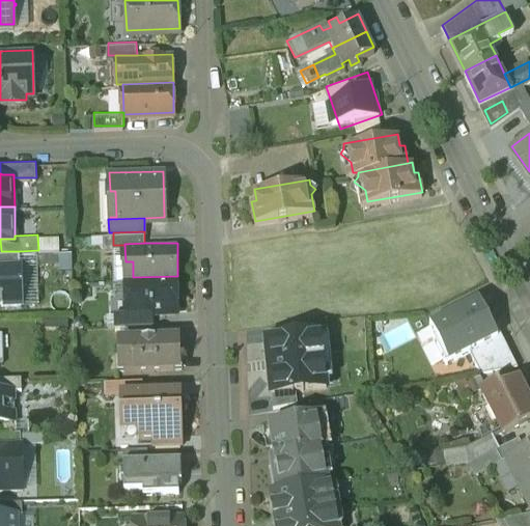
[(20,251),(1,251),(0,250),(0,264),(20,264),(20,251)]
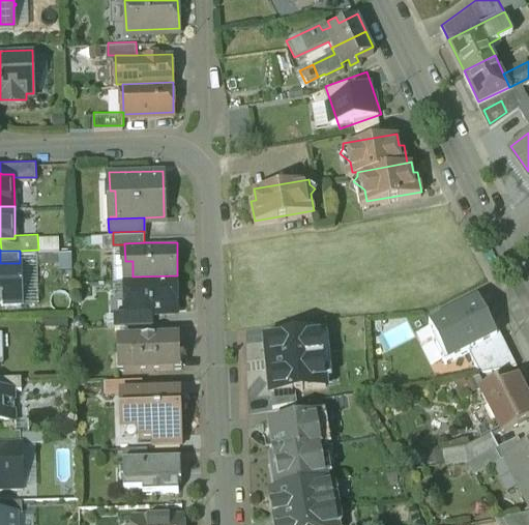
[(0,263),(0,300),(21,300),(20,263),(0,263)]
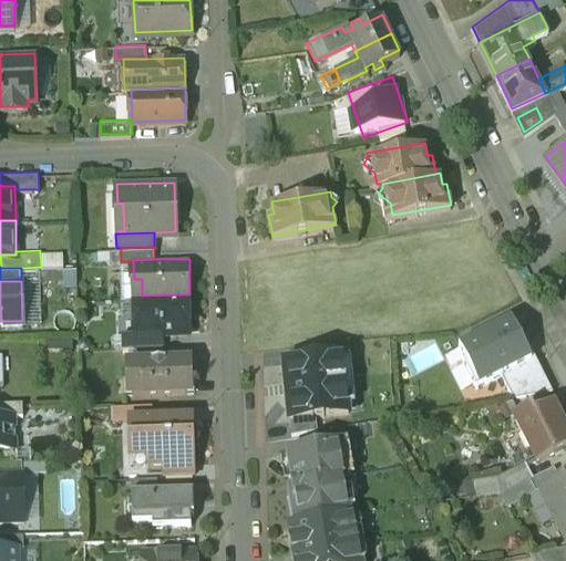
[(189,294),(142,295),(142,310),(135,310),(136,331),(136,332),(161,331),(191,331),(189,294)]
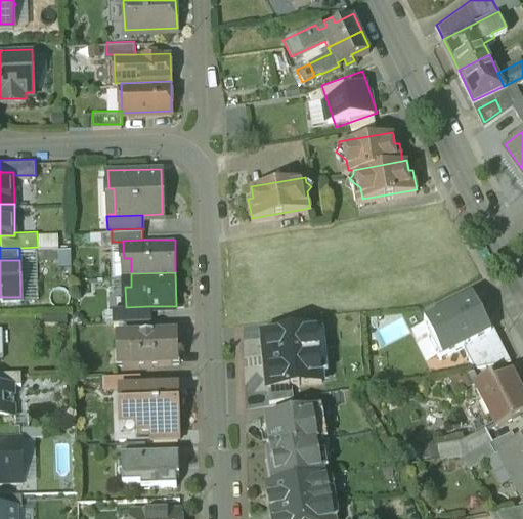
[(442,349),(485,328),(469,296),(426,317),(442,349)]
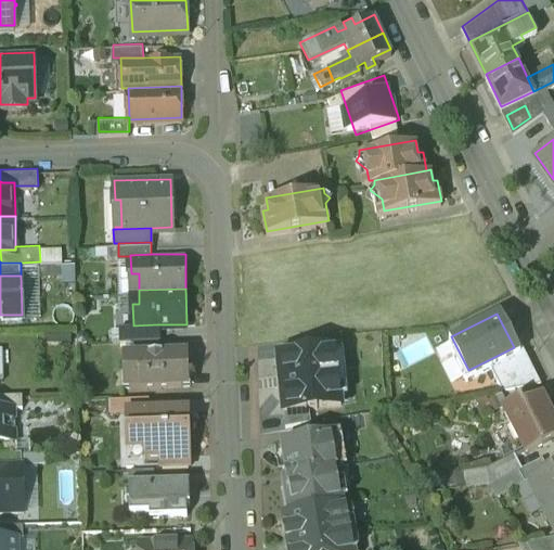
[(157,324),(133,325),(133,324),(125,324),(126,339),(158,337),(157,324)]
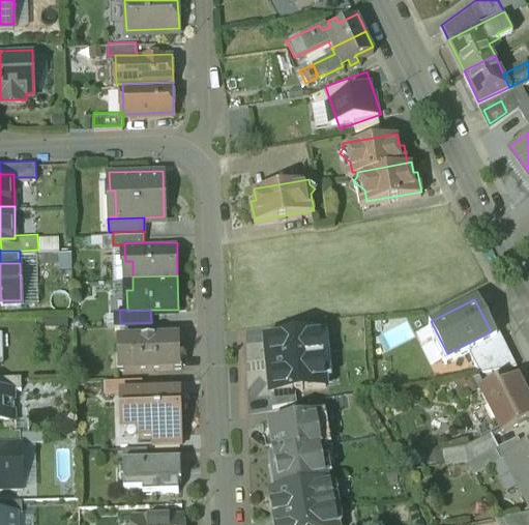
[(324,330),(267,337),(268,354),(269,365),(268,365),(271,391),(293,389),(293,388),(295,387),(303,387),(303,385),(326,382),(323,351),(325,351),(324,330)]
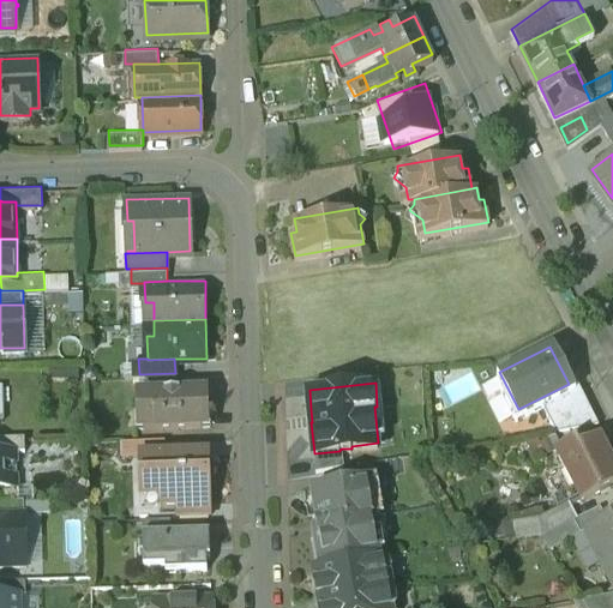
[(200,386),(143,389),(138,391),(139,423),(208,421),(206,390),(200,386)]
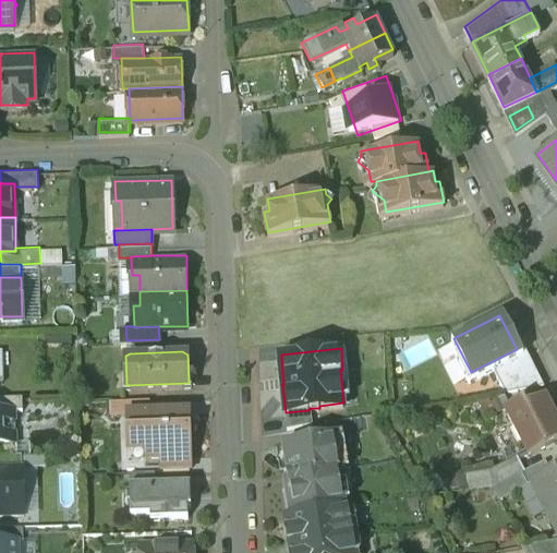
[(22,395),(0,395),(0,408),(14,408),(15,408),(23,408),(22,395)]
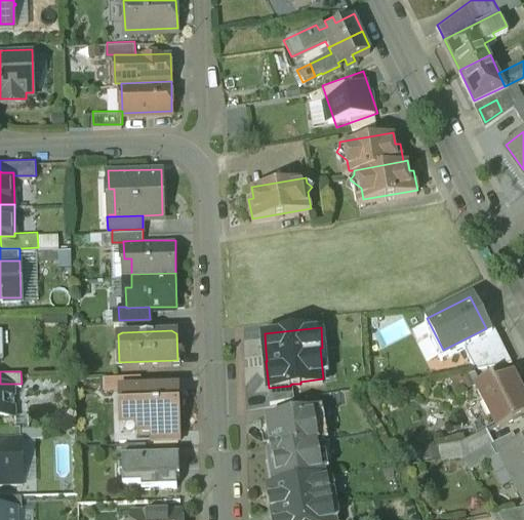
[(523,395),(513,372),(495,381),(492,374),(476,383),(496,426),(523,412),(523,395)]
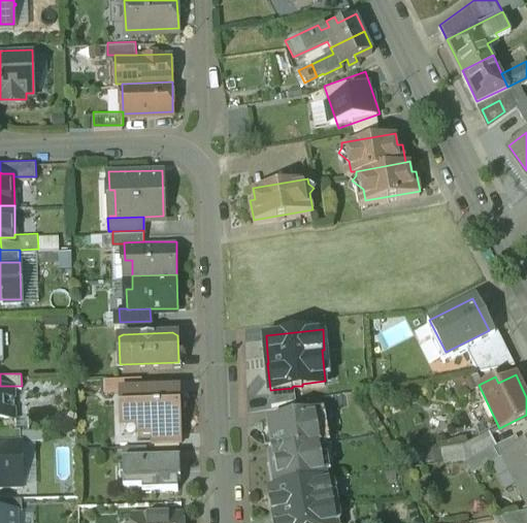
[(0,386),(0,416),(14,416),(14,386),(13,386),(0,386)]
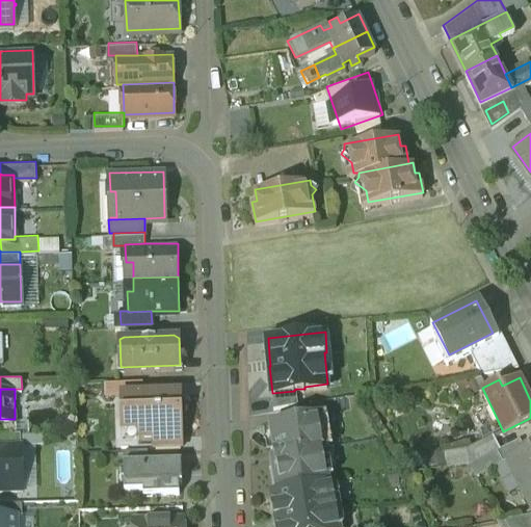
[(294,391),(272,393),(273,406),(298,402),(296,389),(294,390),(294,391)]
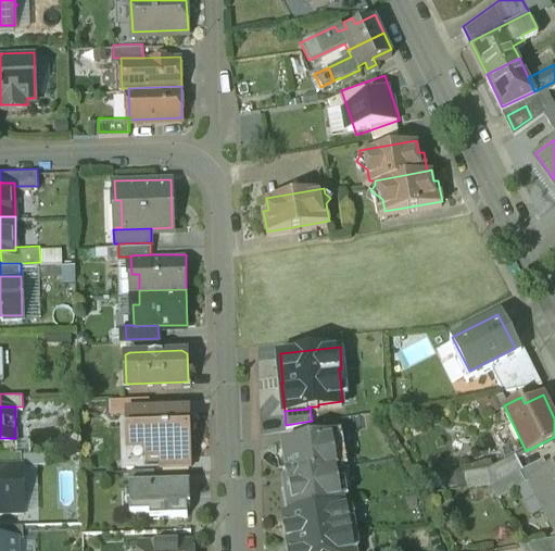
[(189,408),(133,409),(134,425),(127,433),(128,441),(134,446),(146,446),(146,454),(164,454),(190,453),(189,408)]
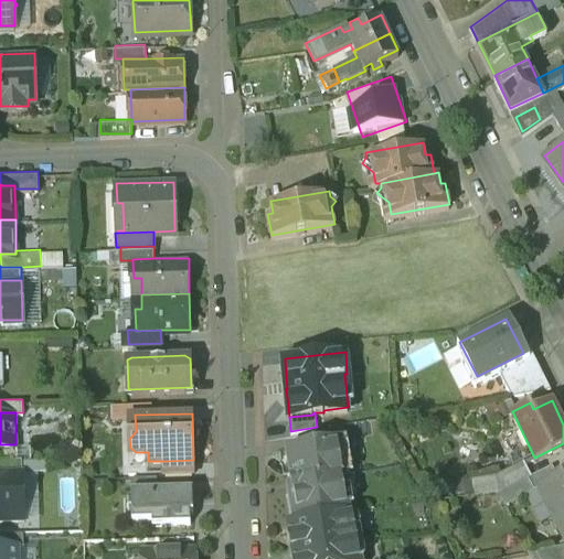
[(370,418),(343,422),(346,437),(348,437),(348,439),(373,434),(370,418)]
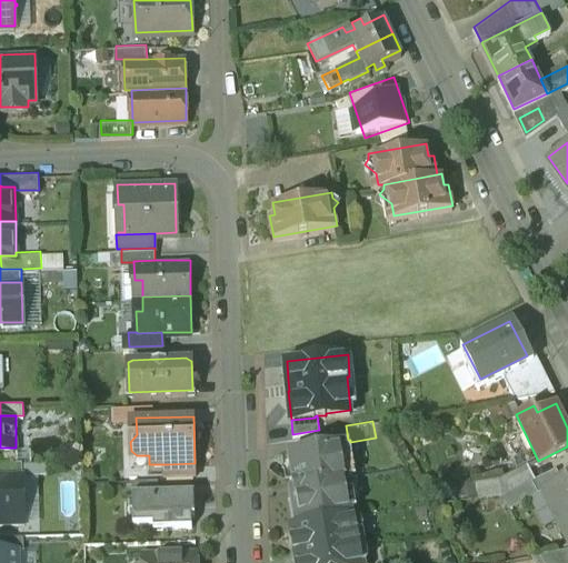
[(348,440),(288,451),(294,480),(290,481),(292,492),(290,492),(296,523),(354,513),(352,505),(350,442),(350,440),(348,440)]
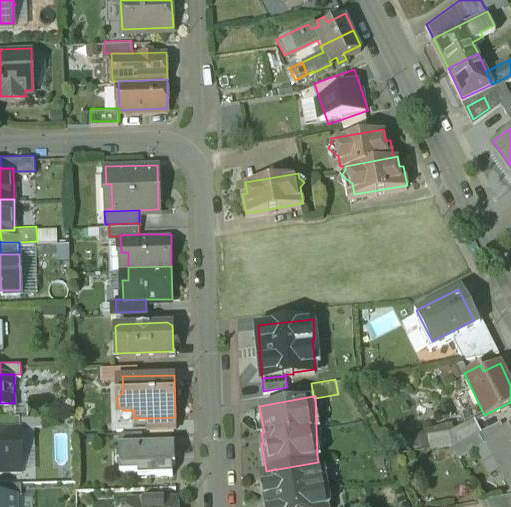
[(20,414),(0,415),(0,427),(20,427),(20,414)]
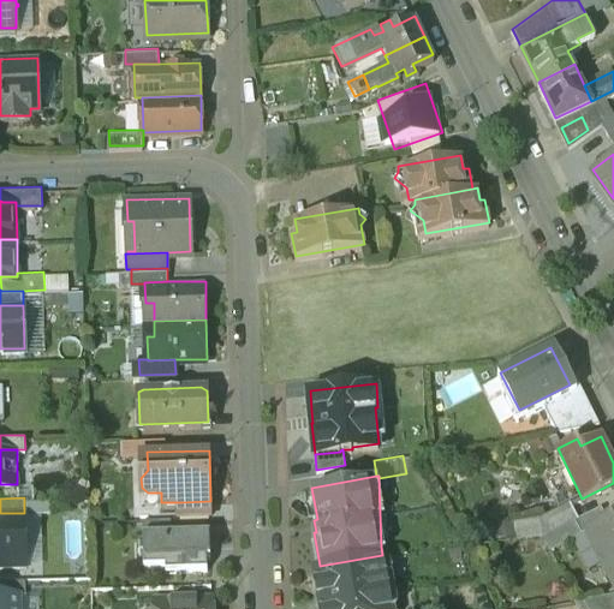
[(210,501),(182,502),(182,517),(210,515),(210,501)]
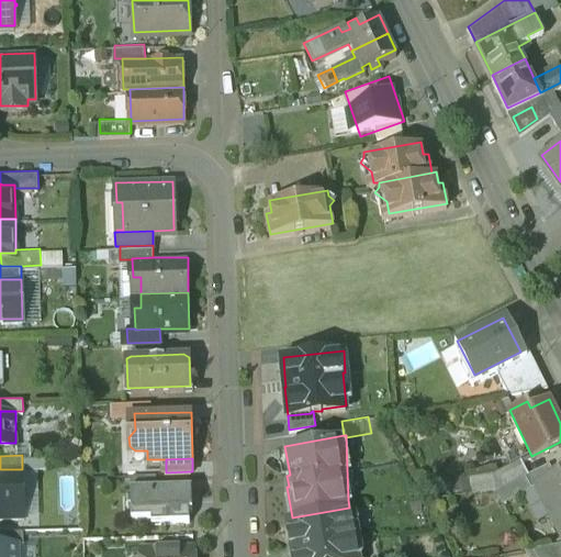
[(523,458),(494,471),(501,485),(524,474),(529,471),(523,458)]
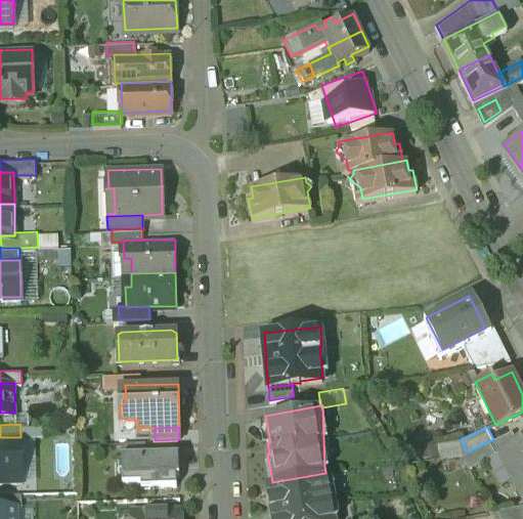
[(0,437),(0,480),(22,480),(20,437),(0,437)]
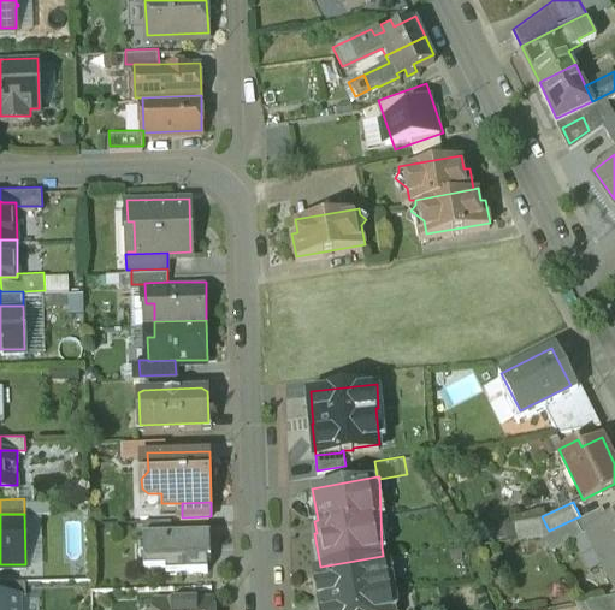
[(614,515),(587,529),(614,584),(614,515)]
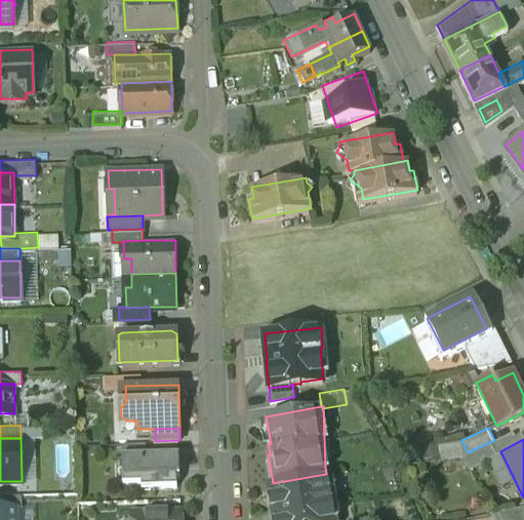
[(461,440),(438,445),(440,457),(461,454),(468,453),(468,452),(461,440)]
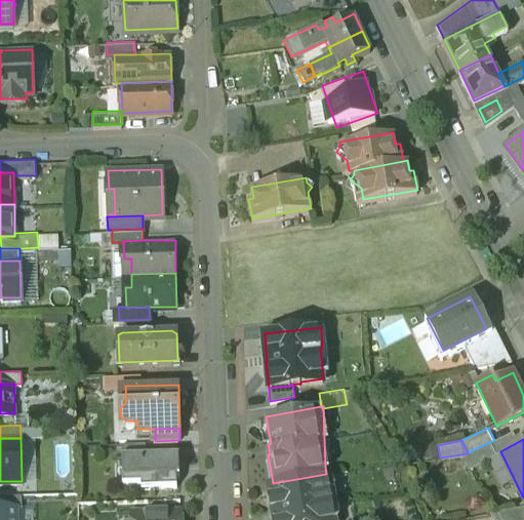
[(146,441),(122,442),(123,454),(146,453),(146,441)]
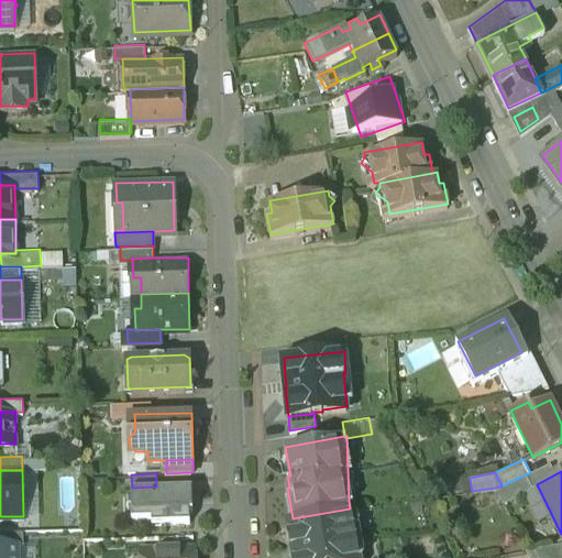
[(502,485),(502,487),(495,488),(503,503),(532,489),(525,474),(502,485)]
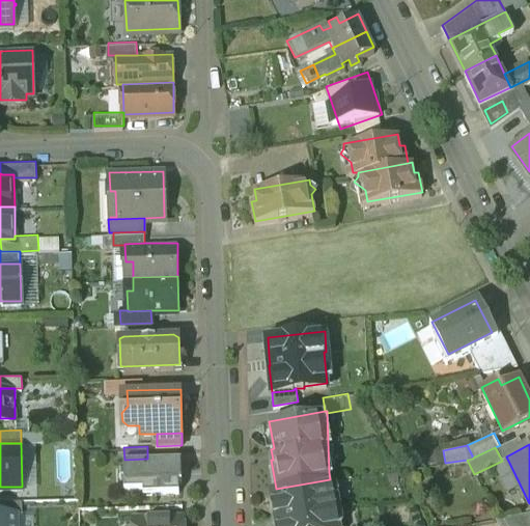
[(147,459),(124,460),(124,489),(144,488),(144,492),(179,491),(179,480),(183,480),(182,458),(147,459)]
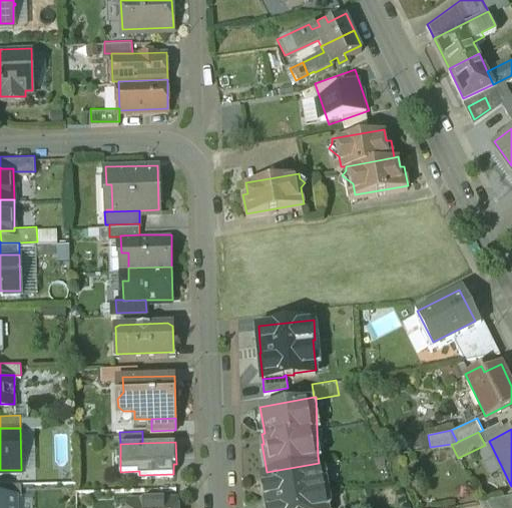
[(267,472),(263,472),(266,486),(263,486),(265,496),(268,496),(269,507),(326,507),(324,492),(326,492),(324,478),(321,479),(319,463),(267,472)]
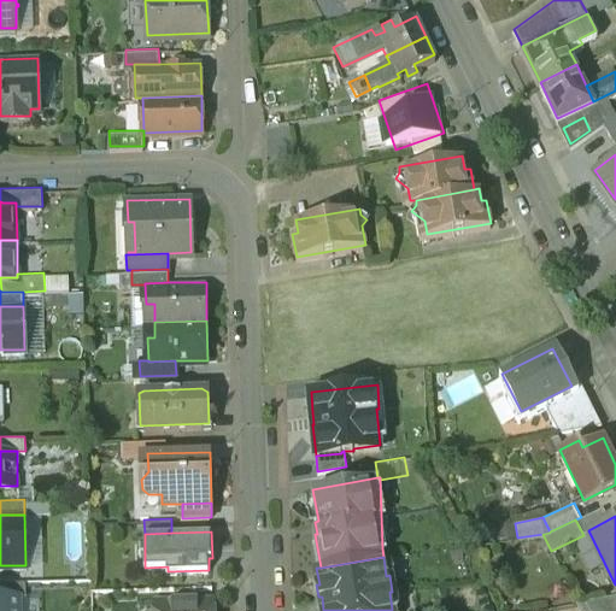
[(25,581),(0,581),(0,595),(19,595),(27,594),(25,581)]
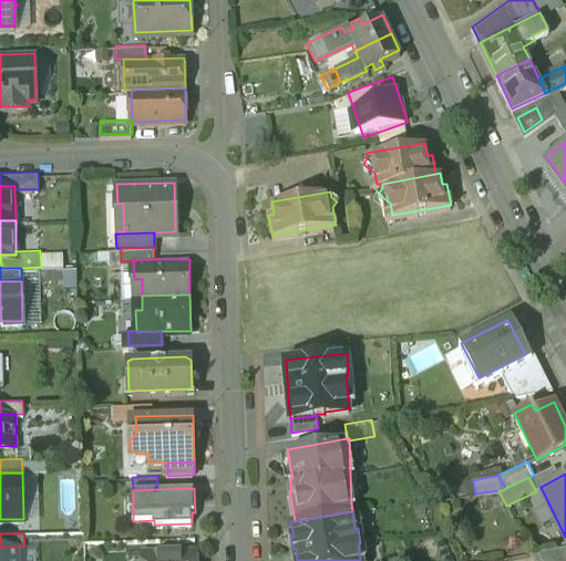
[(565,544),(537,550),(542,560),(565,560),(565,544)]
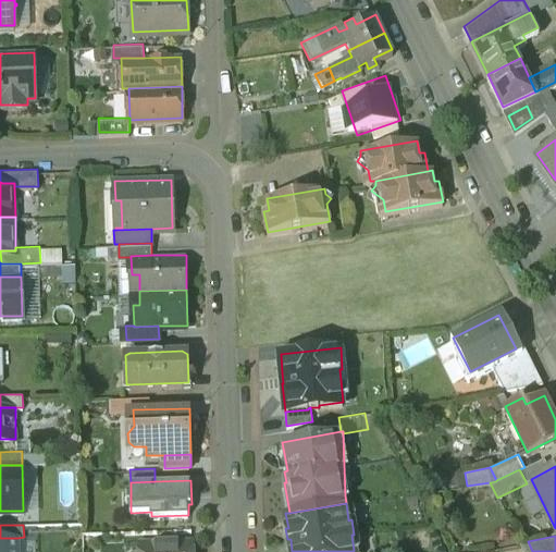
[(0,538),(0,551),(17,551),(17,538),(0,538)]
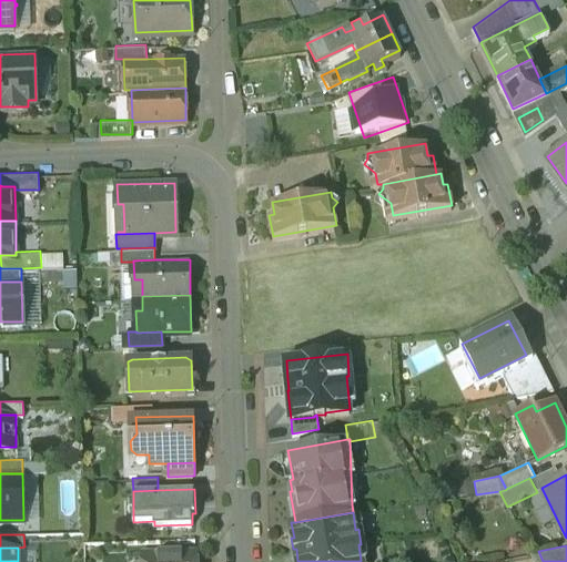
[(195,561),(195,551),(142,553),(142,561),(195,561)]
